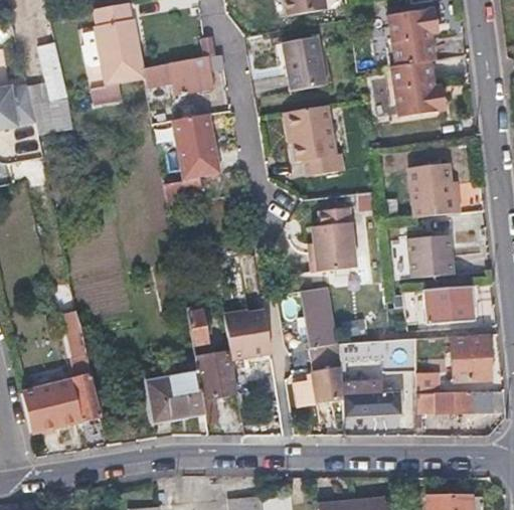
[(88,4),(92,21),(90,22),(91,26),(78,29),(81,41),(78,42),(82,59),(88,63),(99,61),(104,81),(116,78),(142,72),(141,69),(129,15),(127,16),(124,0),(108,0),(88,4)]
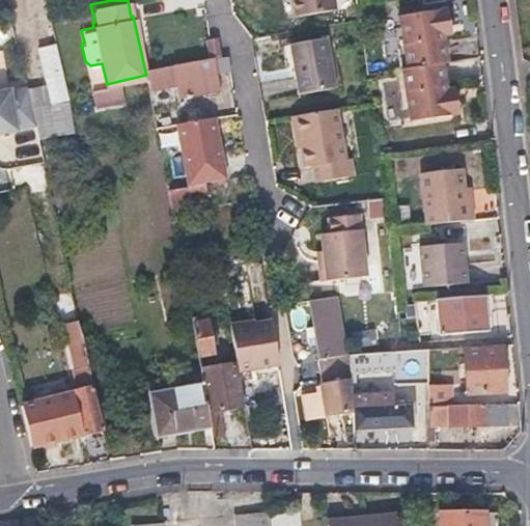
[(291,0),(294,16),(333,9),(332,0),(291,0)]
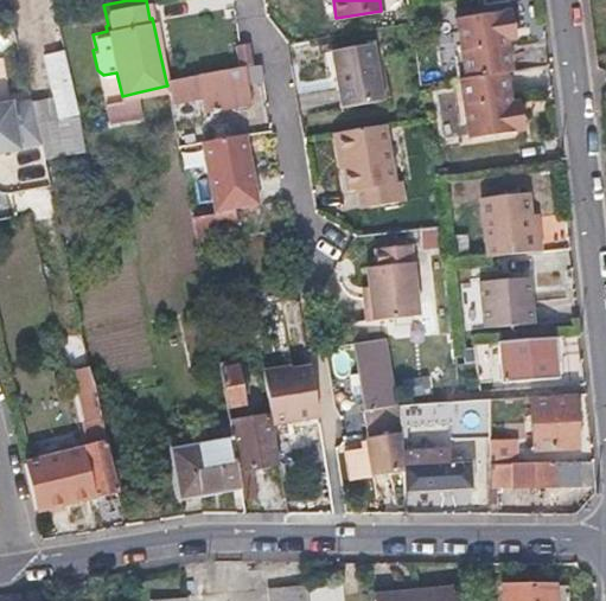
[(514,26),(510,7),(454,17),(464,77),(458,78),(467,139),(523,129),(520,110),(512,112),(510,100),(505,70),(511,70),(506,38),(504,29),(514,26)]
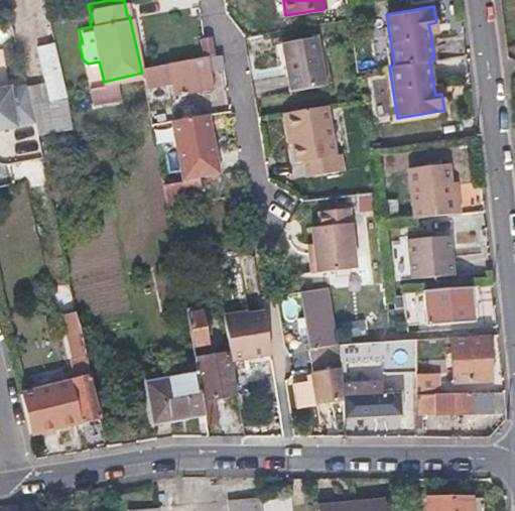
[(436,22),(428,24),(430,32),(437,31),(436,22)]
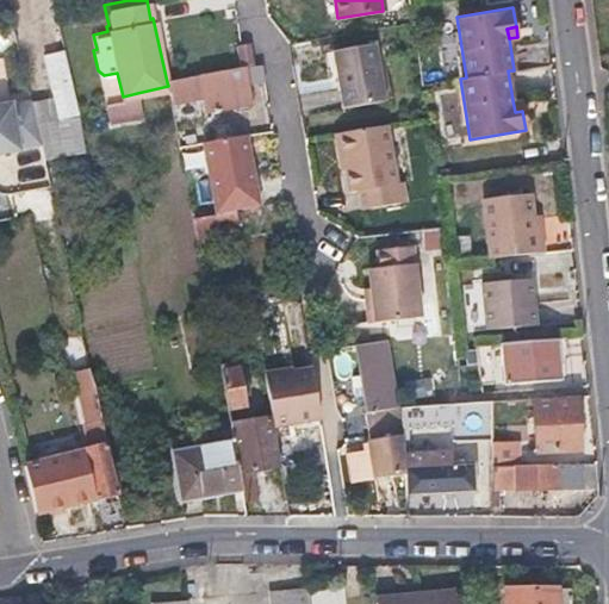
[(249,41),(235,43),(238,66),(253,62),(249,41)]
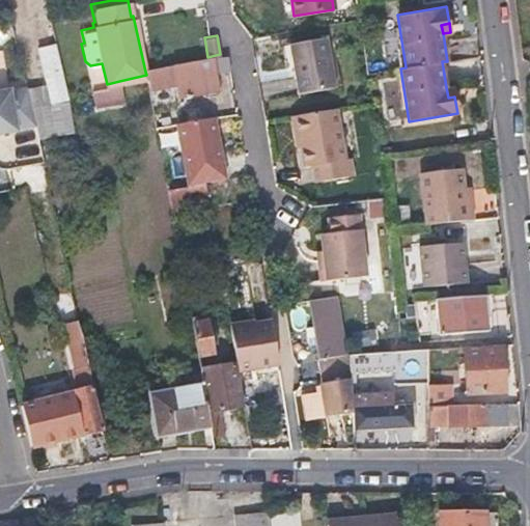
[(333,87),(326,37),(288,44),(296,94),(333,87)]
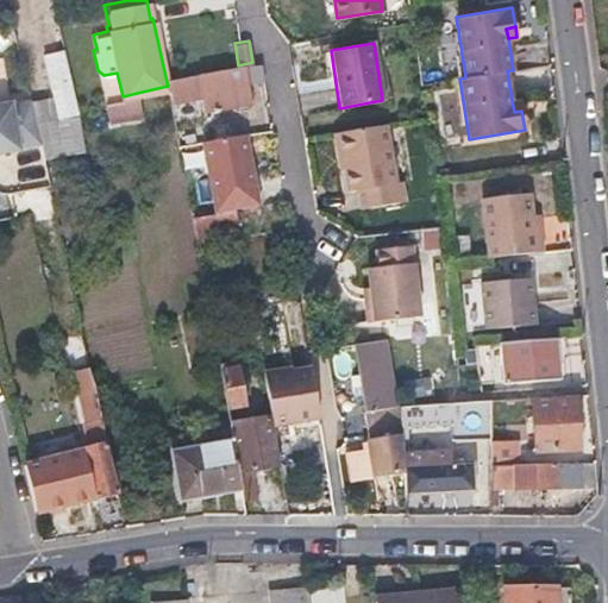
[(201,86),(202,93),(206,112),(252,102),(248,82),(265,80),(263,61),(238,66),(200,75),(201,86)]
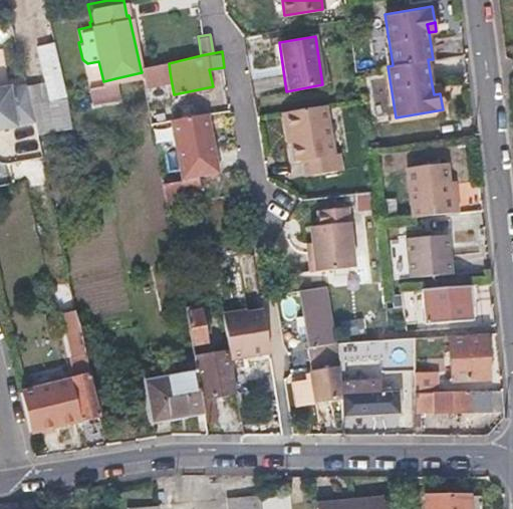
[(142,72),(143,77),(170,72),(169,63),(141,69),(142,72)]
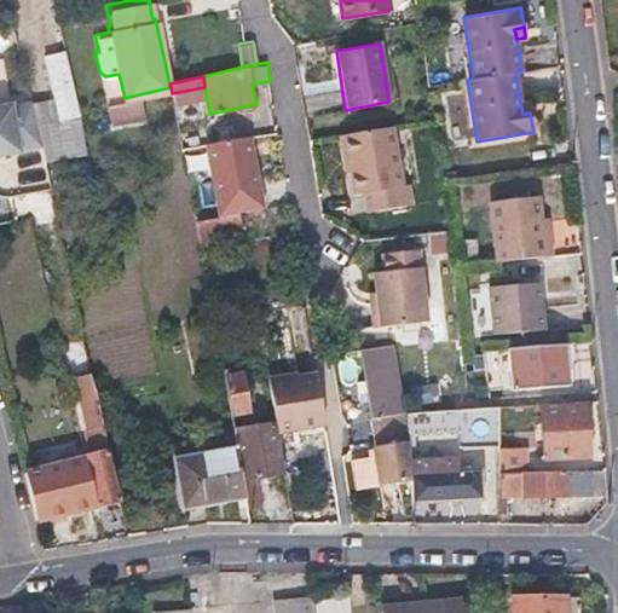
[(125,98),(107,103),(111,121),(143,115),(139,94),(125,98)]
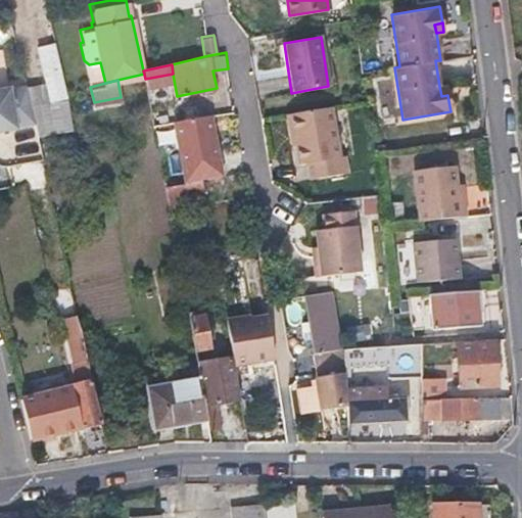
[(10,84),(0,85),(0,127),(16,124),(16,122),(36,119),(28,83),(10,86),(10,84)]
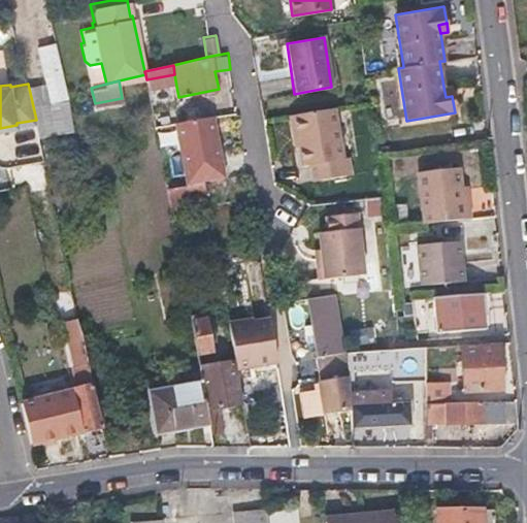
[(332,108),(291,115),(298,167),(306,166),(307,180),(347,174),(343,156),(338,157),(332,108)]
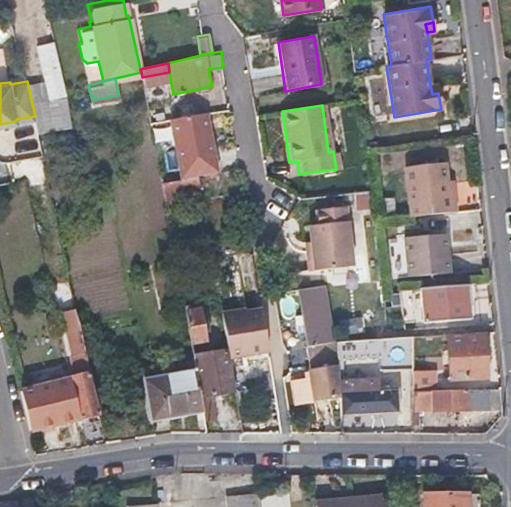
[(170,118),(181,177),(199,174),(219,172),(207,111),(170,118)]
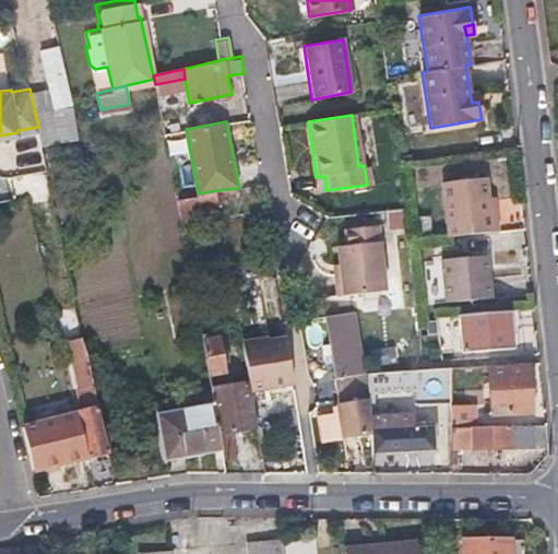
[(487,177),(444,181),(451,236),(499,231),(496,210),(490,211),(489,198),(487,177)]
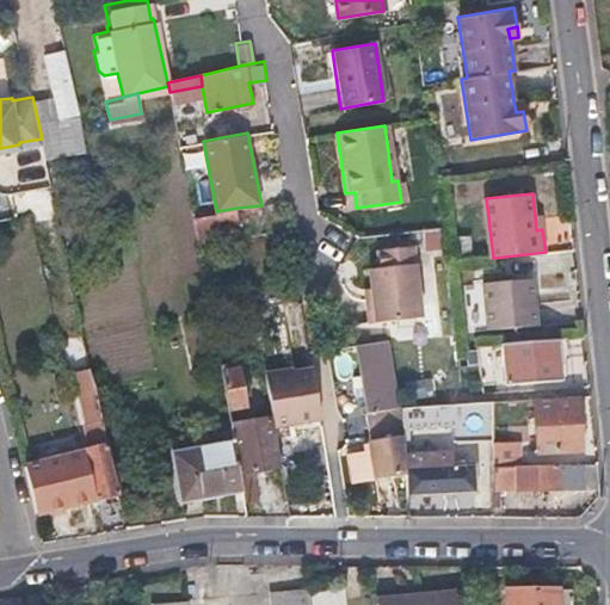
[(197,240),(242,232),(238,208),(216,211),(192,216),(197,240)]
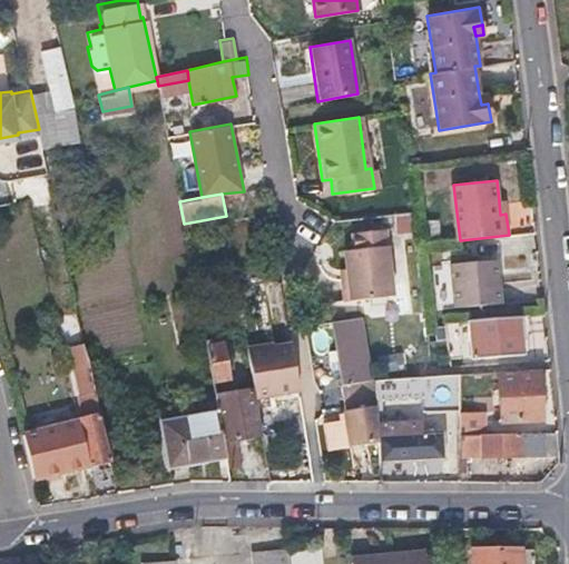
[(390,294),(382,229),(347,234),(350,251),(342,253),(344,267),(345,279),(340,280),(342,300),(390,294)]
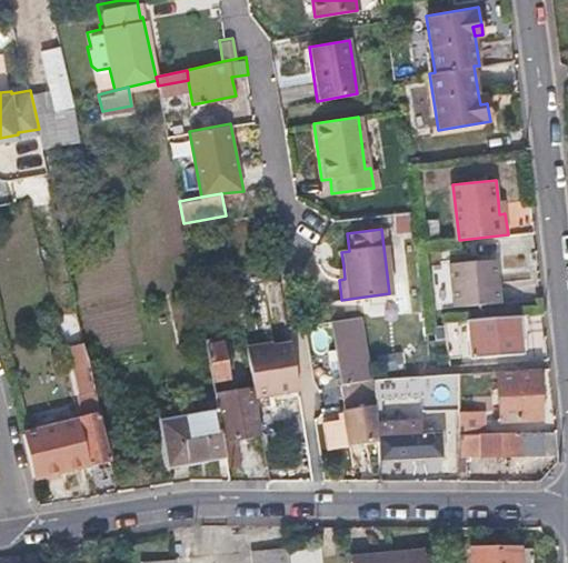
[(452,263),(457,307),(501,303),(498,260),(452,263)]
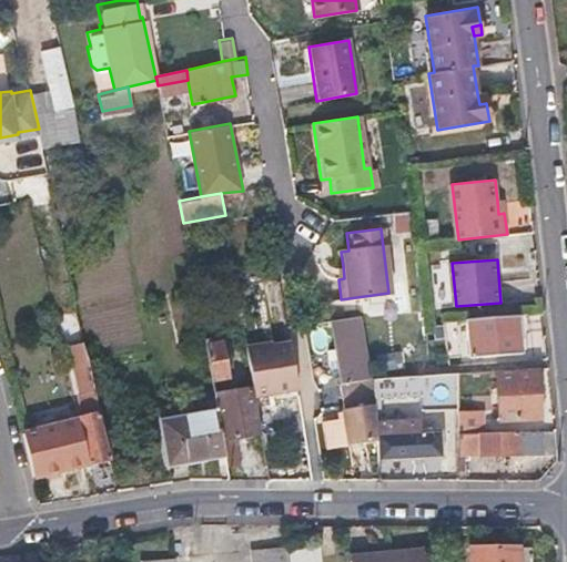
[(209,300),(199,303),(201,316),(211,314),(209,300)]
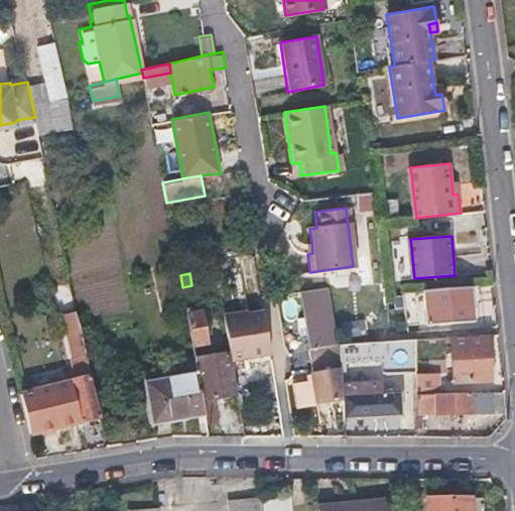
[(424,288),(425,306),(427,324),(475,320),(473,284),(424,288)]
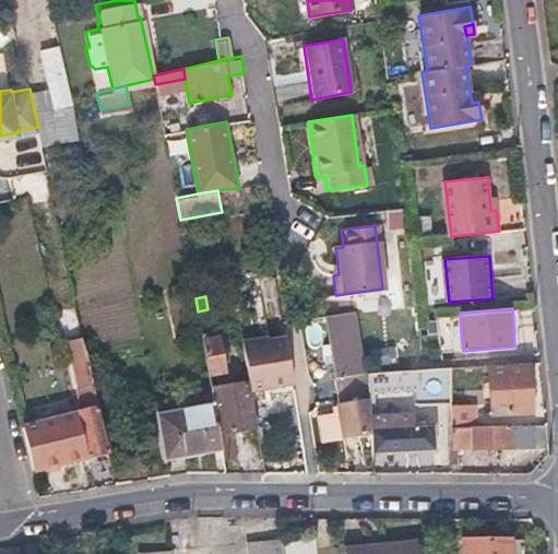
[(336,360),(344,402),(370,398),(369,396),(371,396),(372,369),(360,309),(329,314),(334,341),(325,342),(329,361),(336,360)]
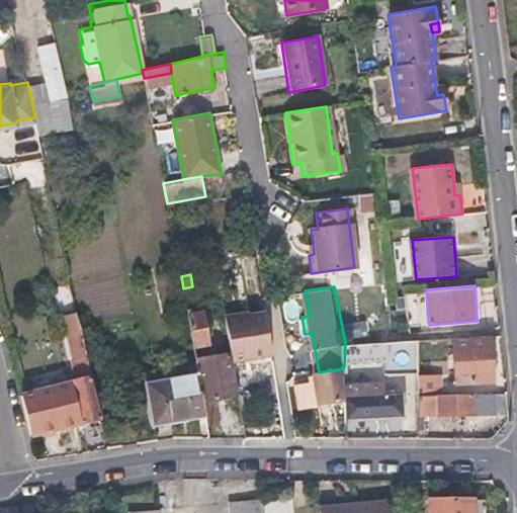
[(205,339),(205,335),(204,330),(210,329),(206,303),(186,306),(193,341),(205,339)]
